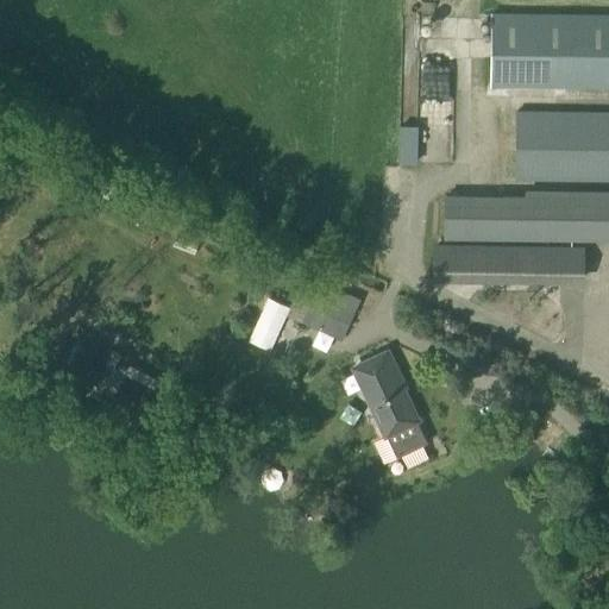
[(608,87),(608,13),(490,13),(490,87),(608,87)]
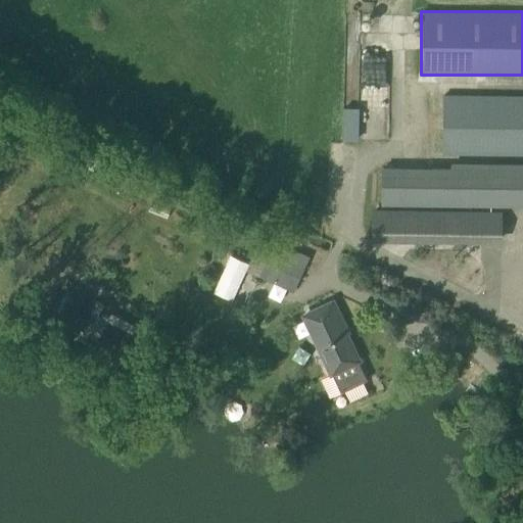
[(522,96),(443,95),(441,156),(522,156),(522,96)]
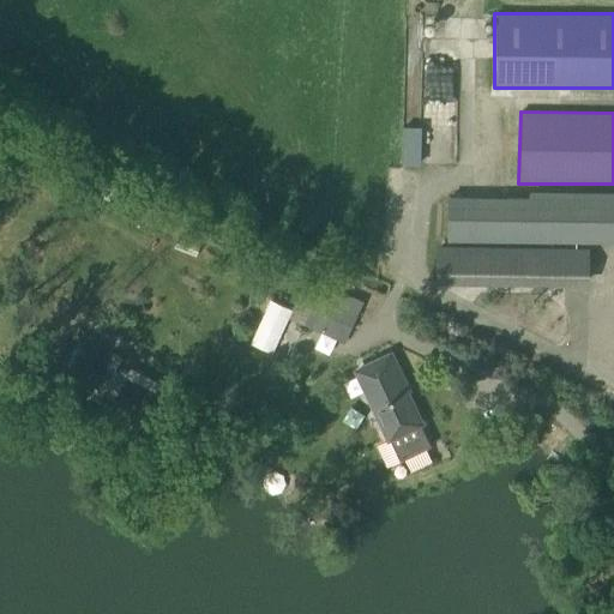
[(403,127),(402,164),(420,164),(421,127),(403,127)]
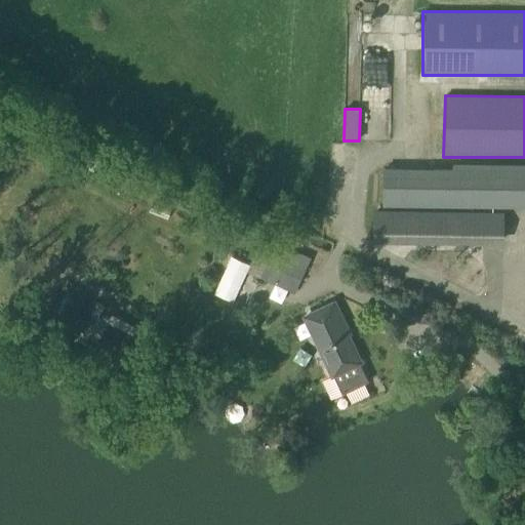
[(524,208),(524,164),(451,164),(451,168),(384,168),(382,208),(524,208)]
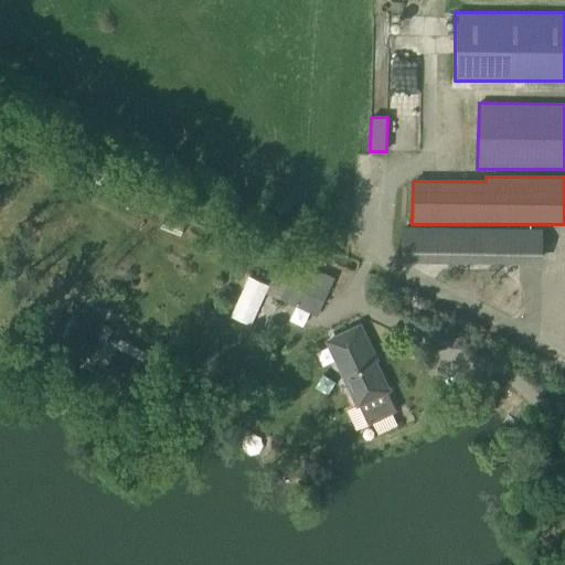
[(539,265),(539,234),(403,232),(402,262),(539,265)]
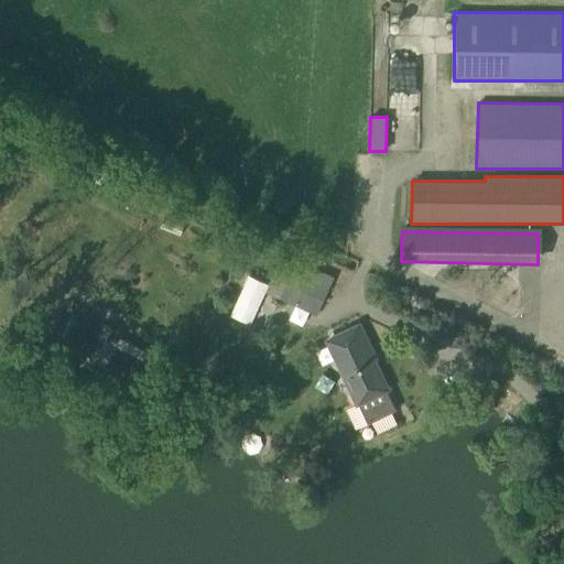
[(334,277),(318,270),(316,274),(295,264),(279,300),(315,316),(334,277)]
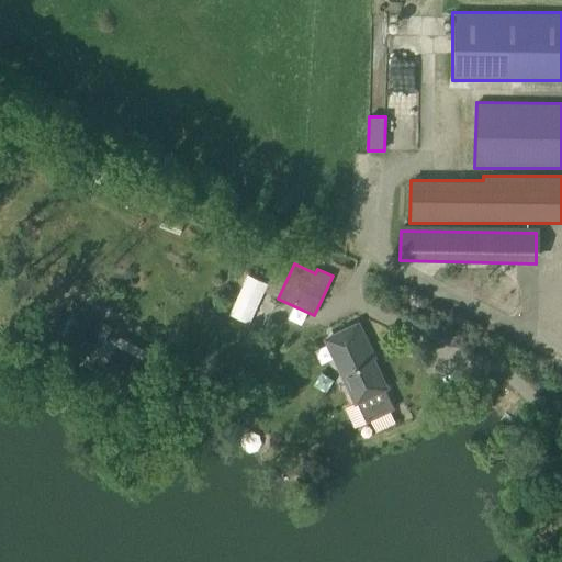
[(260,281),(253,311),(266,314),(273,284),(260,281)]
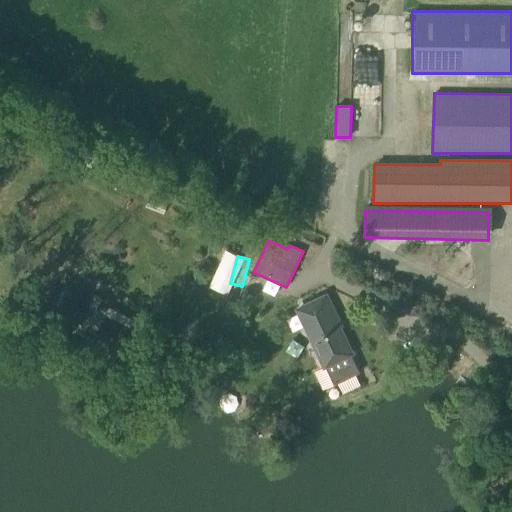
[(325,298),(281,319),(288,333),(304,325),(334,386),(359,374),(335,325),(337,324),(325,298)]
